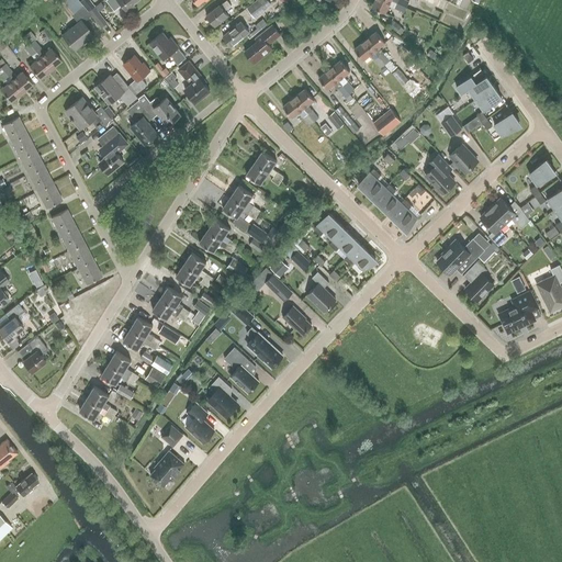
[(90,17),(81,6),(76,0),(63,0),(60,2),(77,23),(62,35),(74,49),(92,34),(82,22),(90,17)]
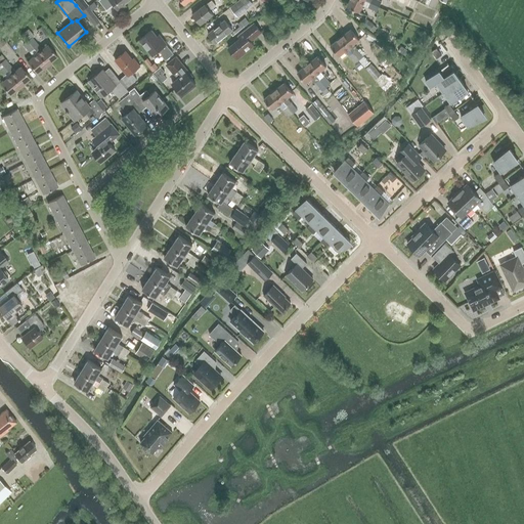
[(82,0),(75,0),(74,1),(81,10),(87,5),(82,0)]
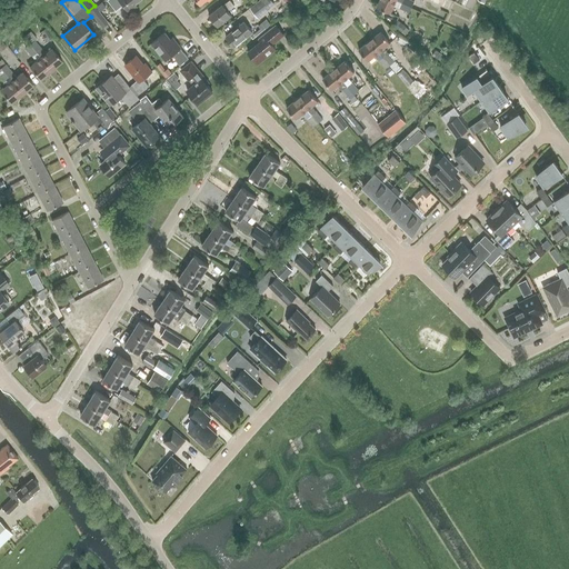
[(135,1),(137,0),(108,0),(107,1),(116,11),(122,7),(127,13),(137,7),(135,1)]
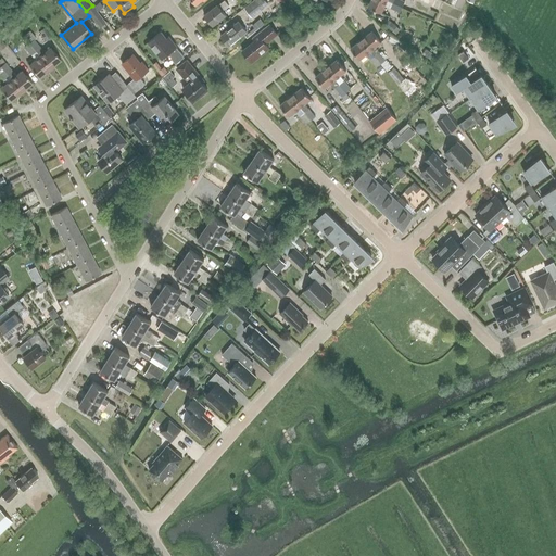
[(222,11),(228,5),(224,0),(218,5),(217,4),(203,15),(212,26),(226,15),(222,11)]
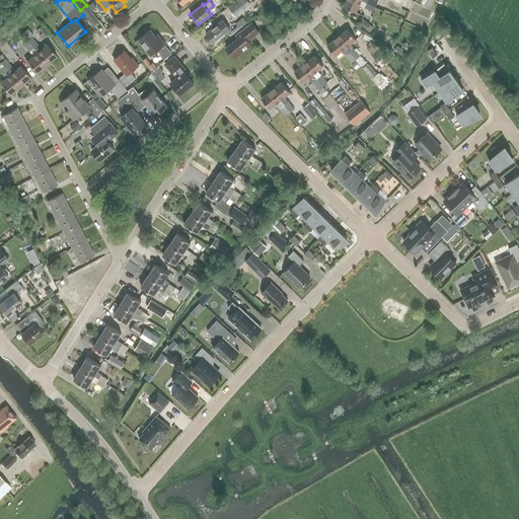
[(244,8),(249,3),(246,0),(236,0),(227,8),(235,17),(244,9),(244,8)]
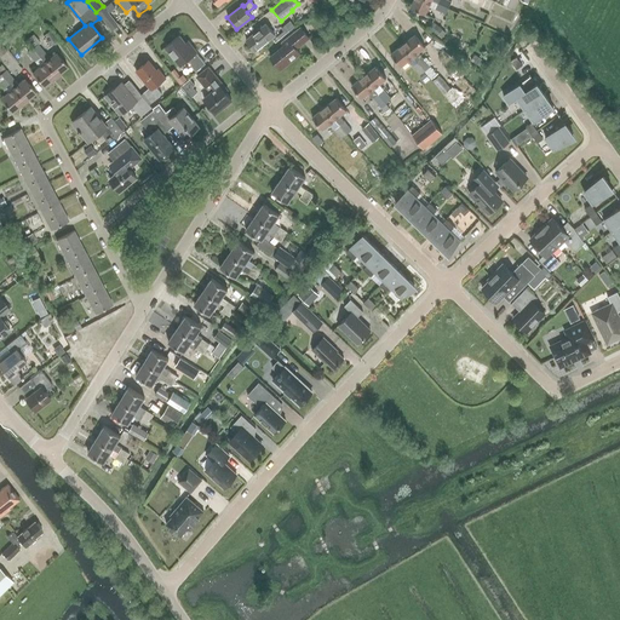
[(430,0),(414,0),(411,7),(425,13),(429,6),(435,10),(445,13),(448,7),(438,4),(431,0),(430,0)]
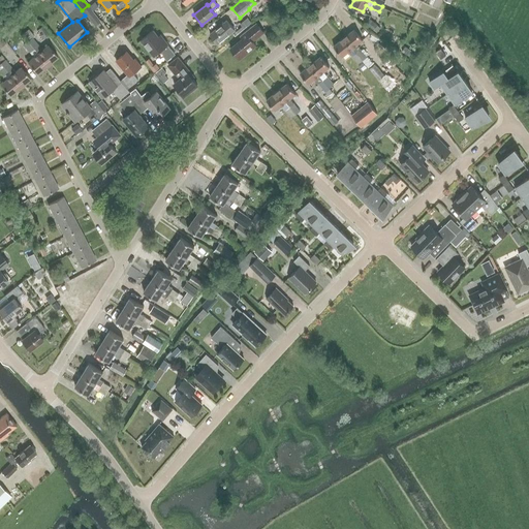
[(89,6),(83,10),(95,26),(100,22),(89,6)]
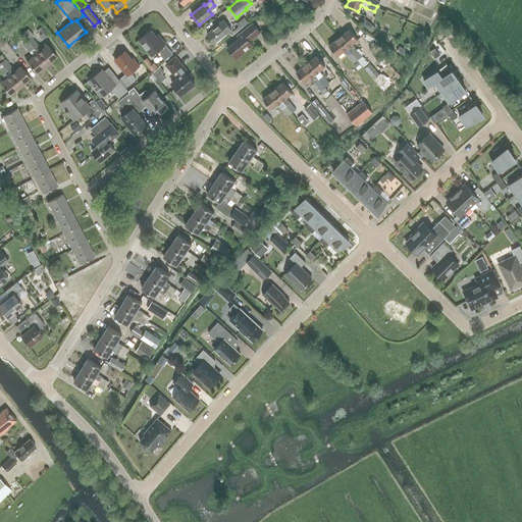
[(244,27),(248,22),(244,17),(240,21),(244,27)]
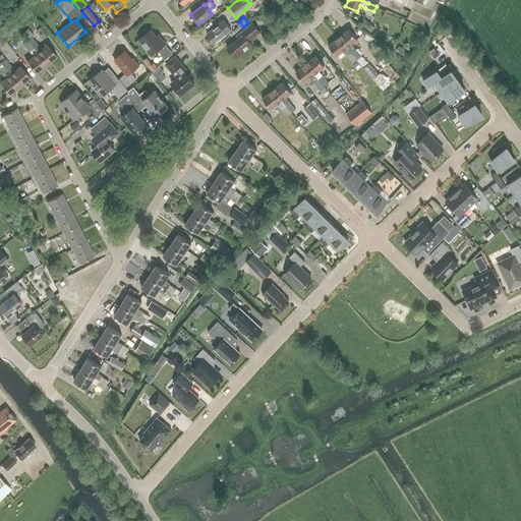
[(366,31),(371,24),(364,18),(359,24),(366,31)]
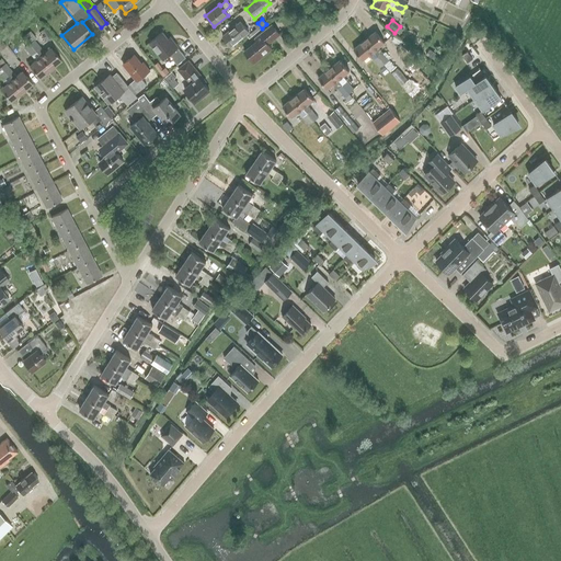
[(230,46),(249,32),(240,22),(222,36),(230,46)]
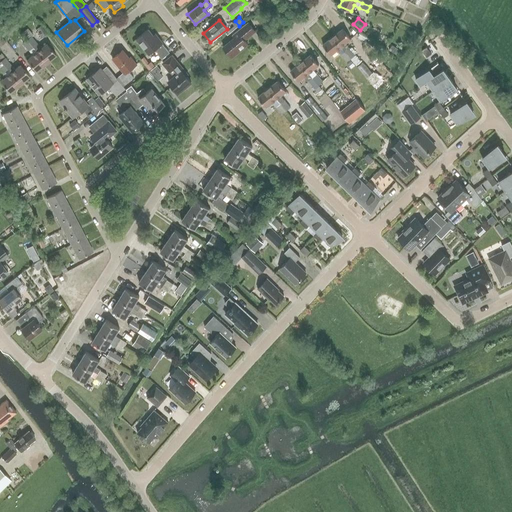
[(47,34),(37,21),(32,25),(42,37),(47,34)]
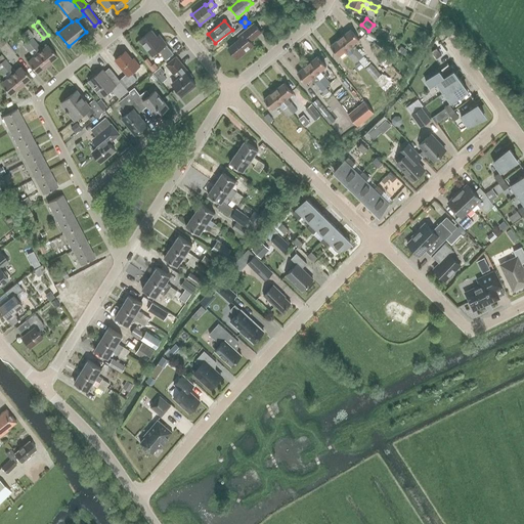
[(251,41),(261,32),(253,24),(237,36),(239,39),(228,48),(237,58),(254,45),(251,41)]
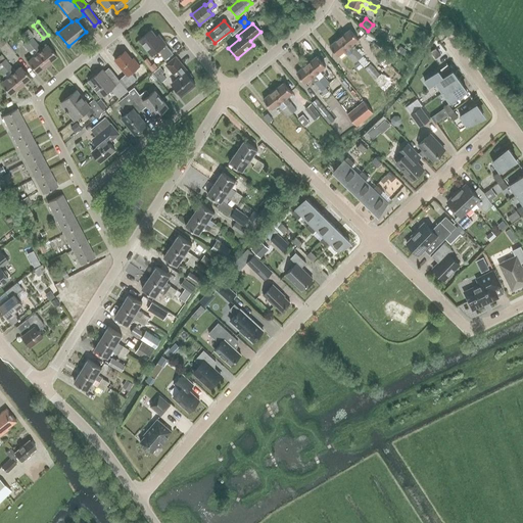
[(28,30),(21,34),(28,41),(32,37),(33,36),(28,30)]
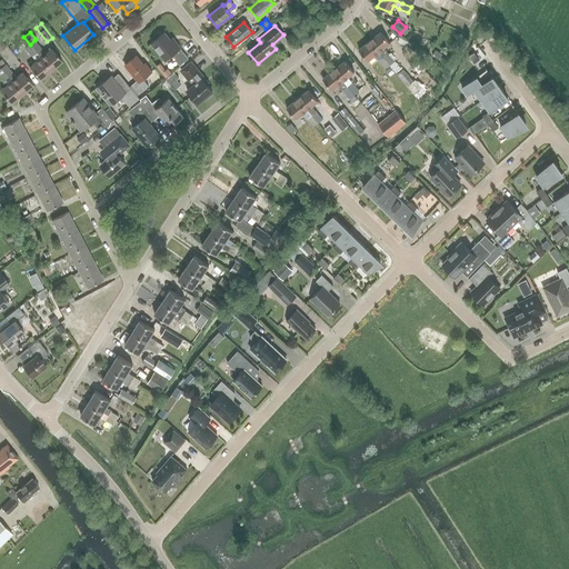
[(380,32),(370,41),(389,65),(393,61),(383,48),(389,43),(380,32)]
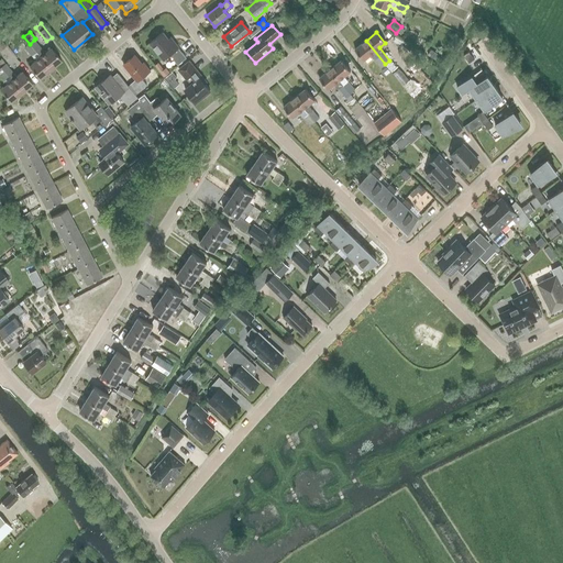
[(177,65),(186,58),(177,47),(178,46),(173,41),(170,43),(163,33),(151,43),(163,59),(169,55),(177,65)]
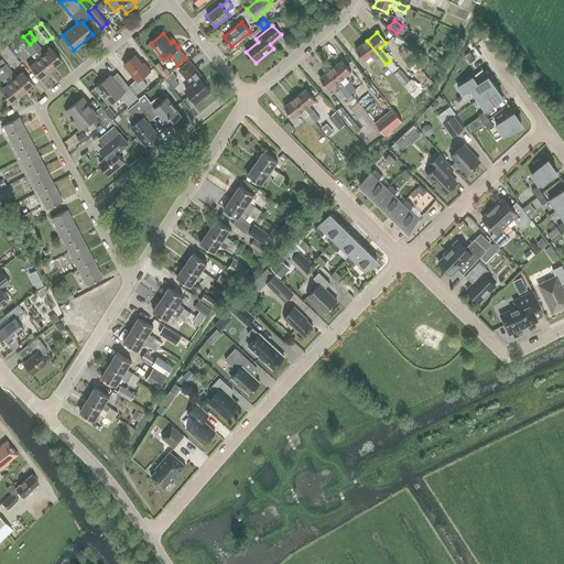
[(45,54),(34,40),(30,44),(51,69),(62,61),(52,49),(45,54)]
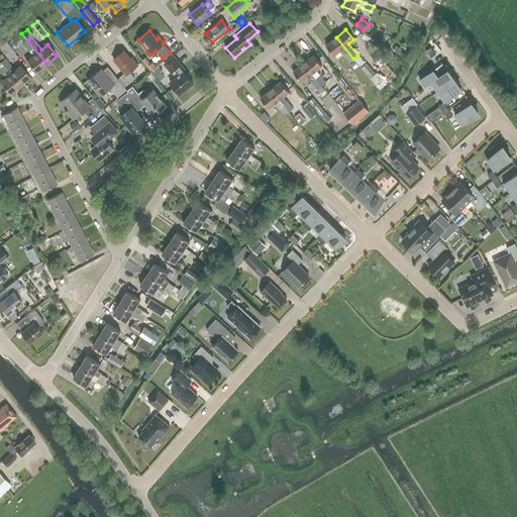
[(353,59),(336,37),(326,44),(334,56),(340,50),(349,62),(353,59)]
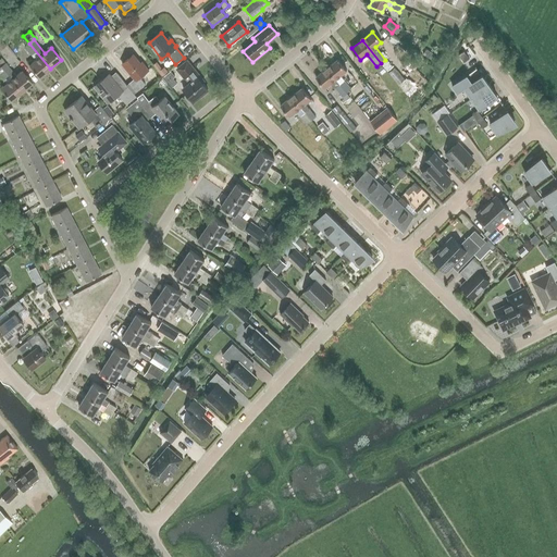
[(50,69),(29,44),(25,47),(36,60),(29,65),(39,77),(50,69)]
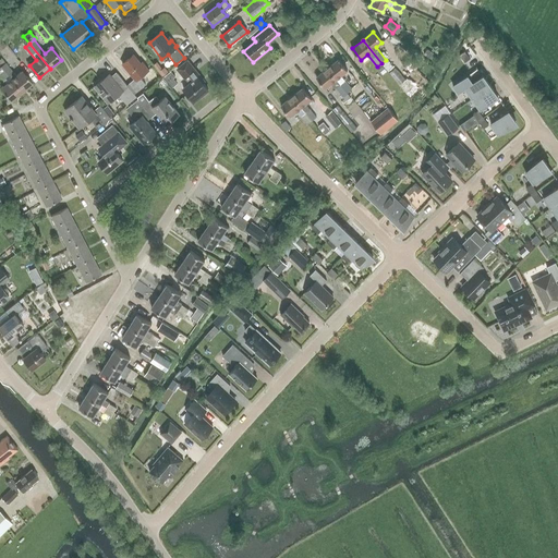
[(473,55),(470,49),(462,55),(465,60),(473,55)]
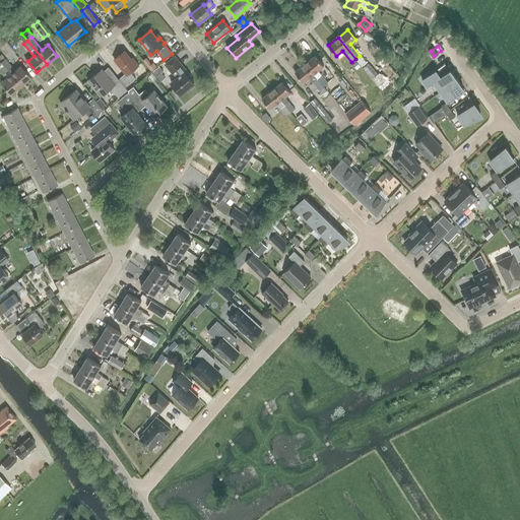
[(404,51),(398,47),(395,51),(402,55),(404,51)]
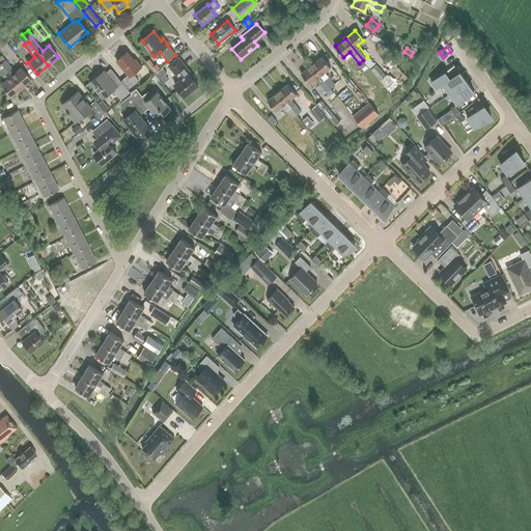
[(134,74),(142,67),(138,61),(136,63),(128,53),(117,61),(128,76),(123,80),(130,87),(139,80),(134,74)]
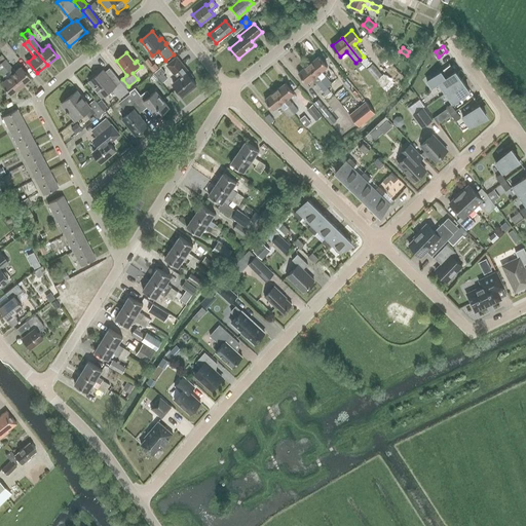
[(10,67),(5,60),(1,54),(0,55),(0,61),(1,63),(21,87),(30,79),(21,67),(14,73),(10,67)]
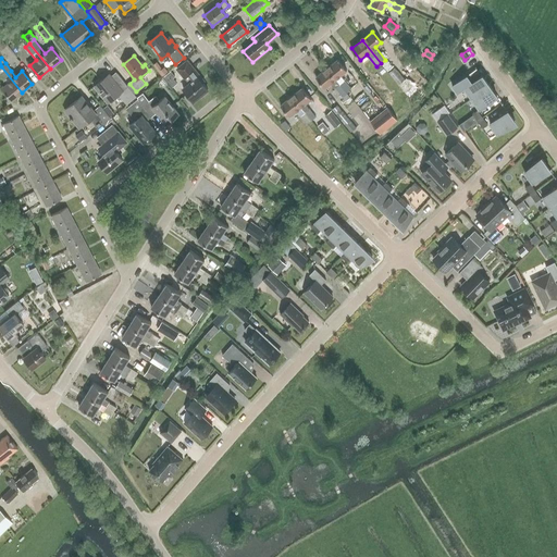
[(337,60),(326,69),(346,91),(350,88),(345,81),(344,81),(339,75),(346,71),(337,60)]
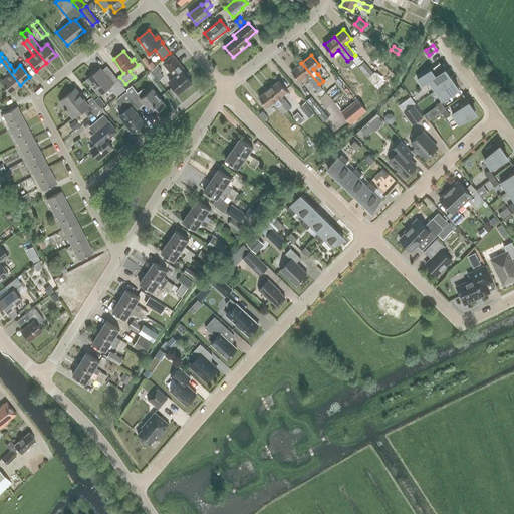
[(179,94),(192,83),(185,74),(186,72),(173,57),(164,64),(175,77),(169,82),(179,94)]
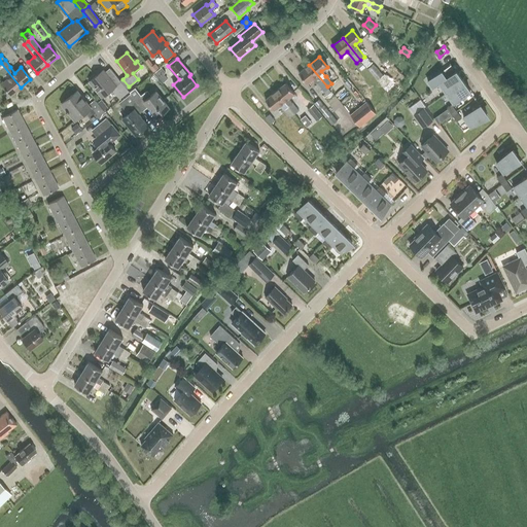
[(154,64),(152,66),(147,60),(145,62),(152,71),(153,73),(159,69),(154,64)]
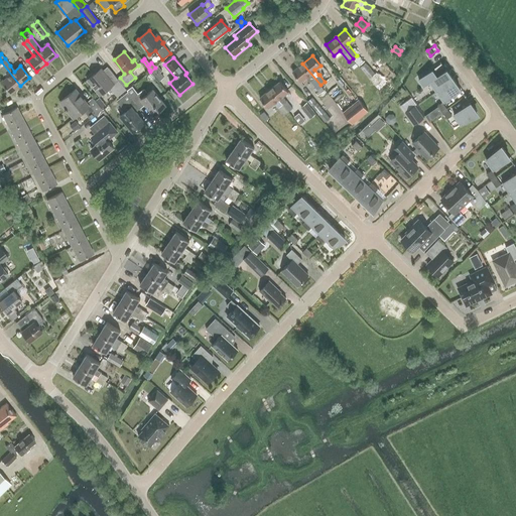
[(20,86),(1,61),(0,59),(0,70),(6,78),(0,82),(10,94),(20,86)]
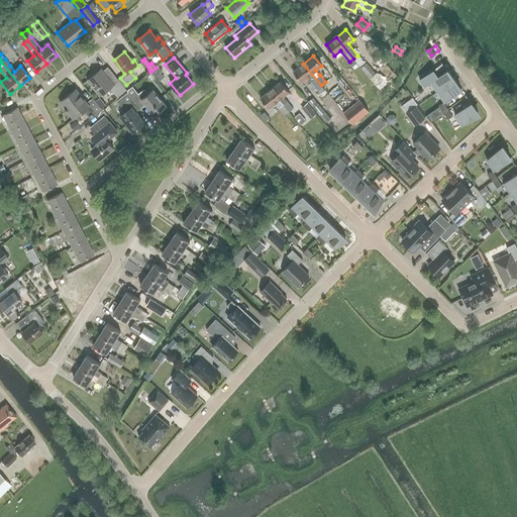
[(373,76),(367,68),(370,66),(366,61),(360,66),(371,78),(373,76)]
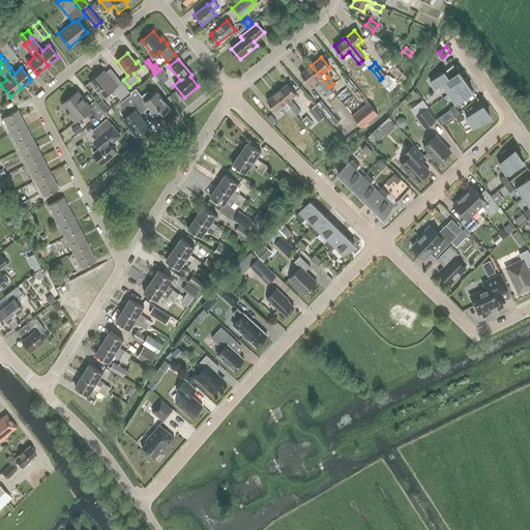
[(329,87),(311,65),(301,72),(310,83),(315,79),(319,84),(324,90),(328,95),(333,91),(329,87)]
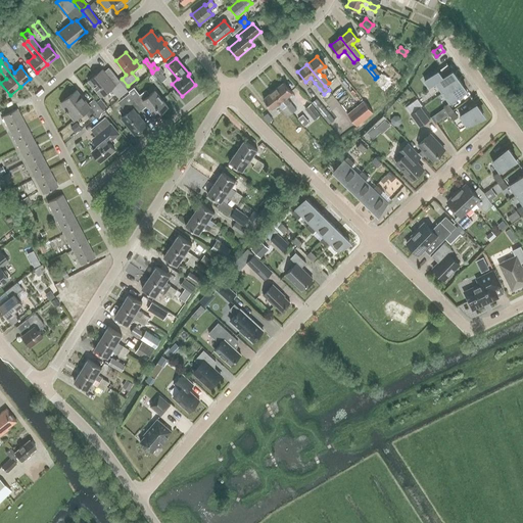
[(157,78),(164,73),(160,67),(153,73),(157,78)]
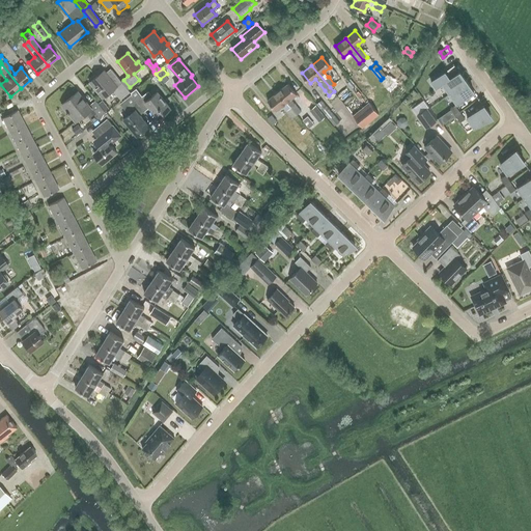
[(105,72),(89,83),(103,99),(113,90),(118,95),(121,100),(130,93),(127,89),(118,79),(113,82),(105,72)]
